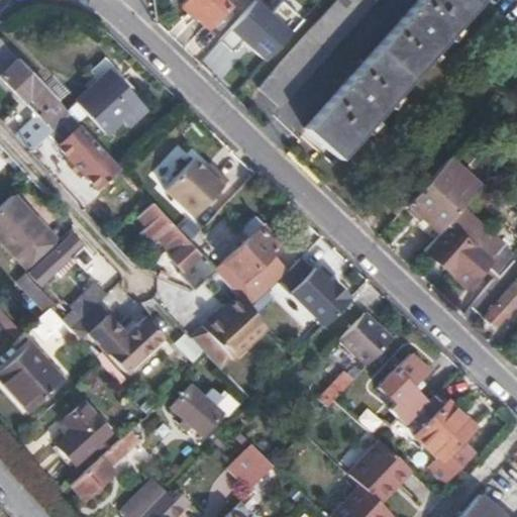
[(187,0),(212,23),(228,6),(222,0),(187,0)]
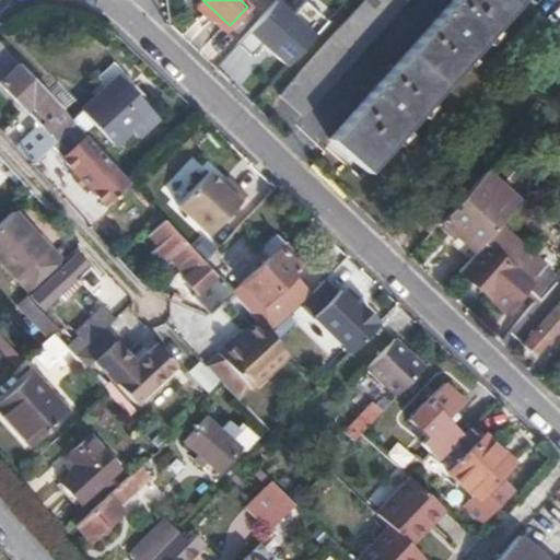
[(305,0),(293,14),(277,0),(275,0),(237,42),(252,55),(264,42),(289,65),(328,20),(305,0)]
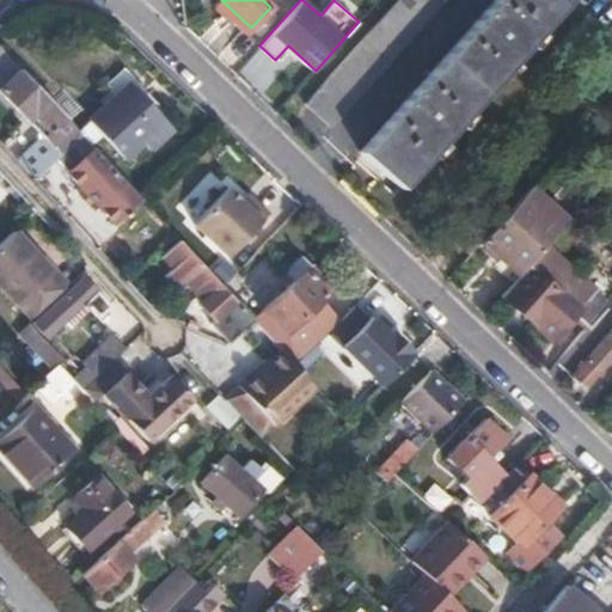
[(441,0),(398,0),(307,103),(332,124),(385,63),(441,0)]
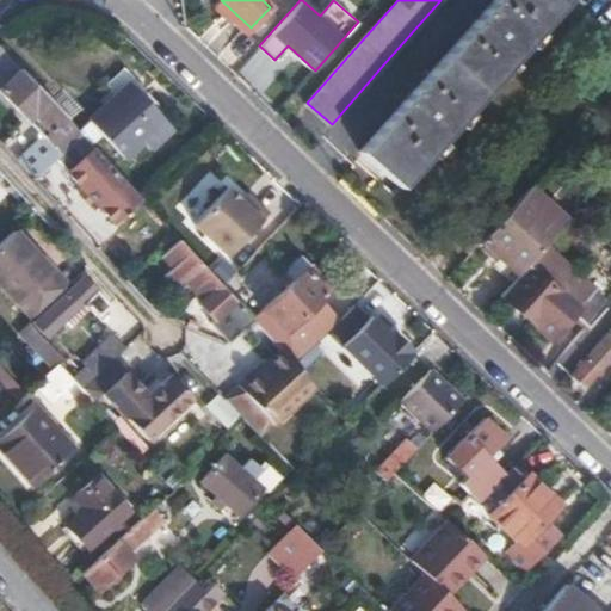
[(567,0),(494,0),(451,49),(359,152),(401,187),(436,149),(500,76),(567,0)]
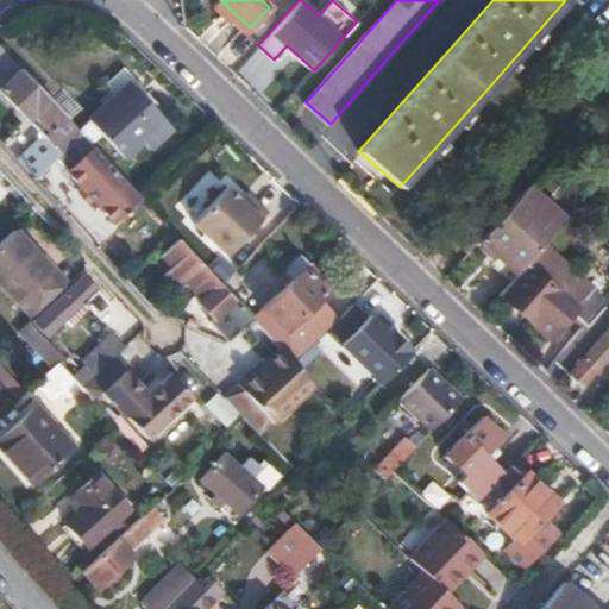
[(17,62),(0,45),(0,73),(2,76),(17,62)]
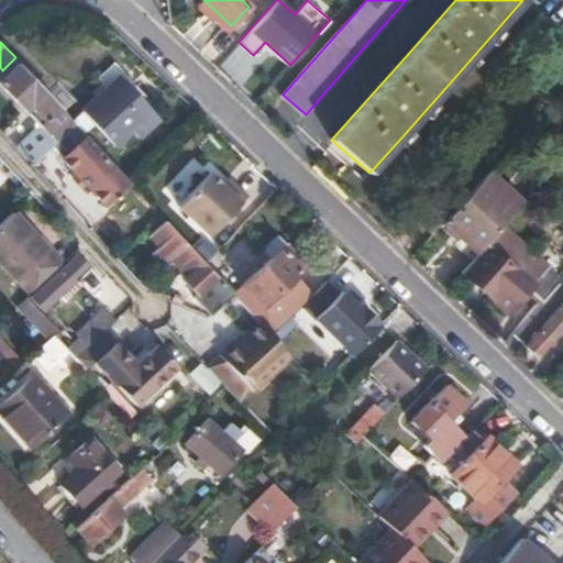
[(21,155),(30,165),(76,123),(59,106),(57,108),(15,64),(0,77),(0,81),(52,136),(46,142),(41,136),(21,155)]
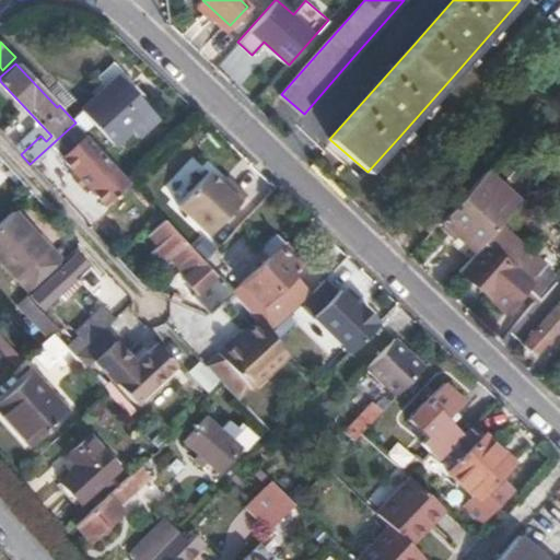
[(120,77),(84,109),(114,142),(150,111),(120,77)]
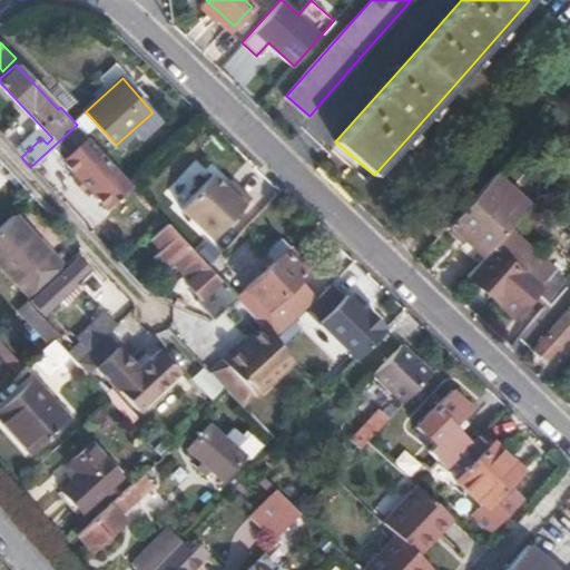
[(131,184),(88,137),(64,159),(107,206),(131,184)]
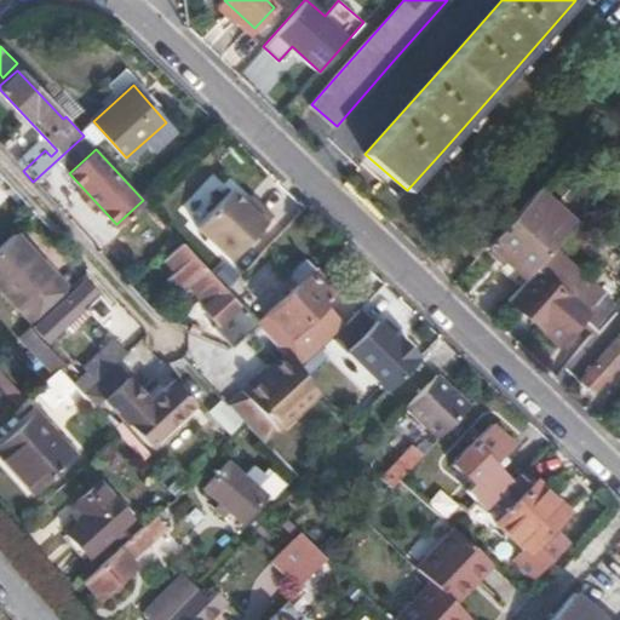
[(187,218),(220,252),(262,208),(247,194),(241,200),(235,195),(222,182),(187,218)]
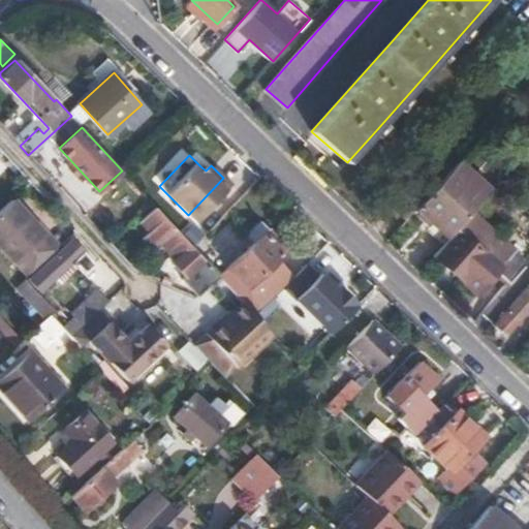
[(421,203),(419,204),(454,235),(472,213),(493,187),(461,157),(421,203)]
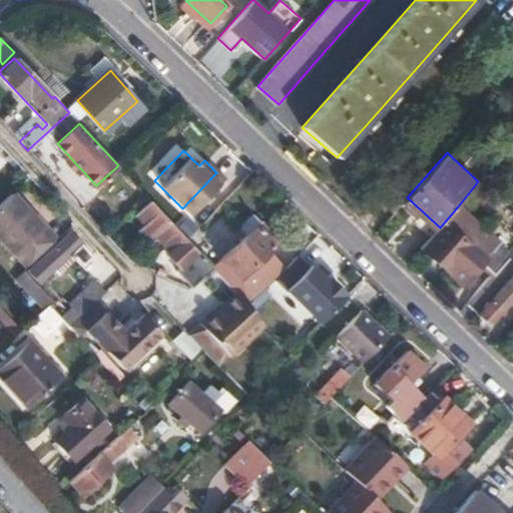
[(199,155),(194,161),(199,165),(204,160),(199,155)]
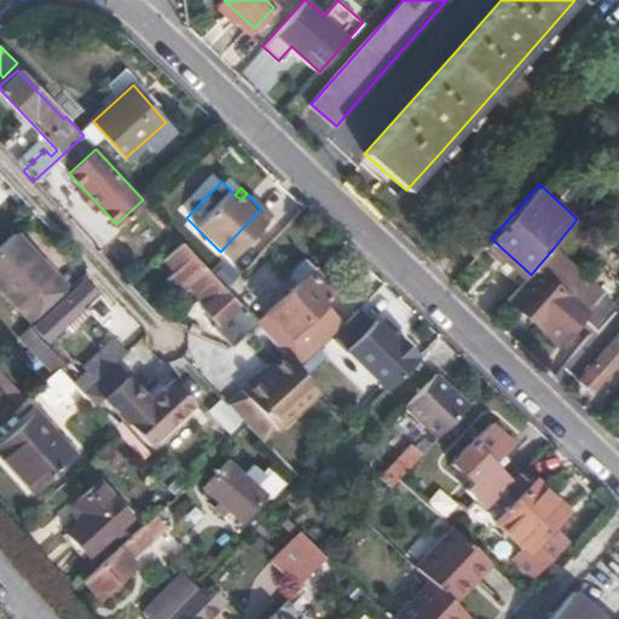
[(12,233),(0,243),(0,291),(30,325),(67,293),(12,233)]
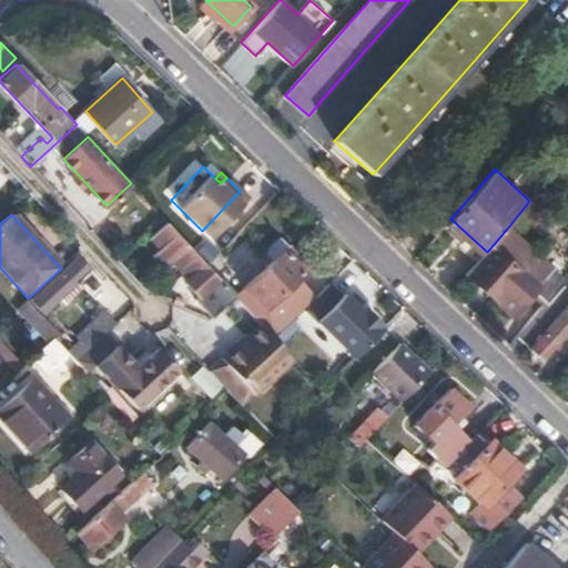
[(215,275),(165,223),(152,236),(162,247),(153,256),(163,269),(173,261),(189,279),(184,282),(199,297),(196,301),(212,317),(227,304),(234,311),(242,303),(235,296),(215,275)]
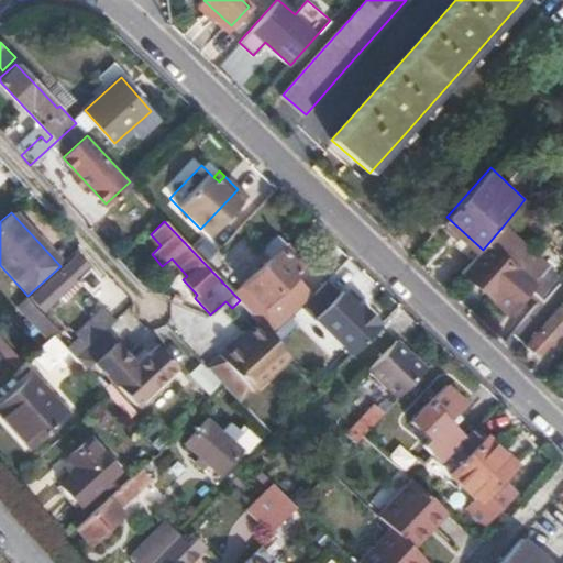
[(483,250),(462,272),(507,312),(529,289),(541,300),(554,285),(527,257),(531,253),(503,227),(483,250)]
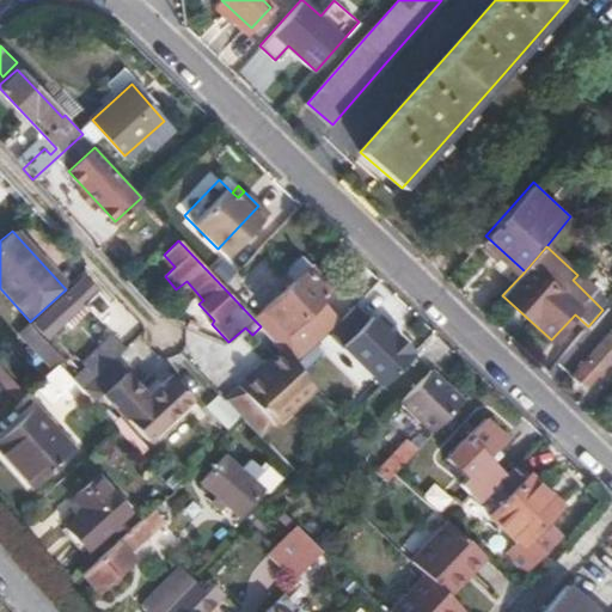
[(295,281),(312,265),(303,256),(287,271),(295,281)]
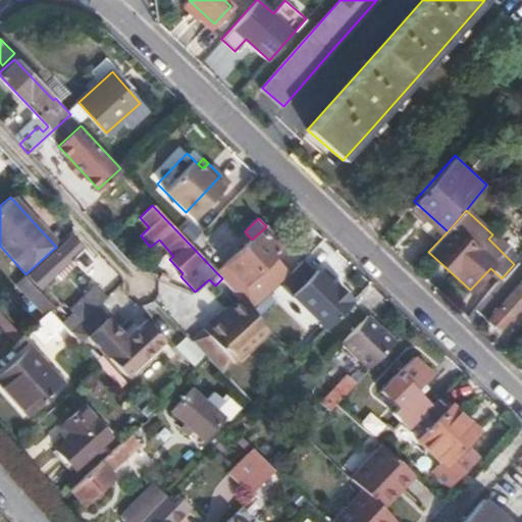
[(252,240),(225,264),(245,285),(260,300),(289,271),(274,256),(284,246),(266,226),(252,240)]
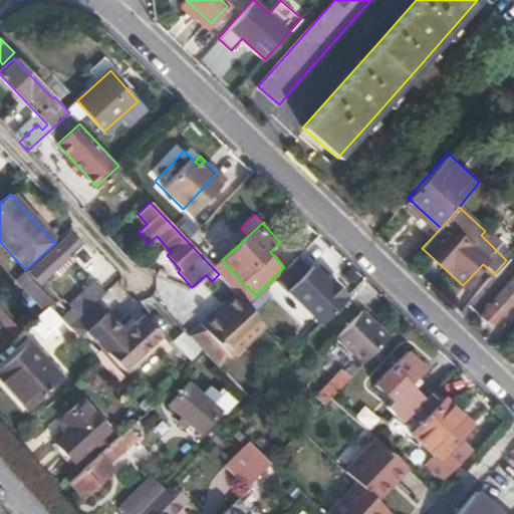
[(70,233),(29,271),(38,283),(70,254),(80,264),(90,255),(70,233)]
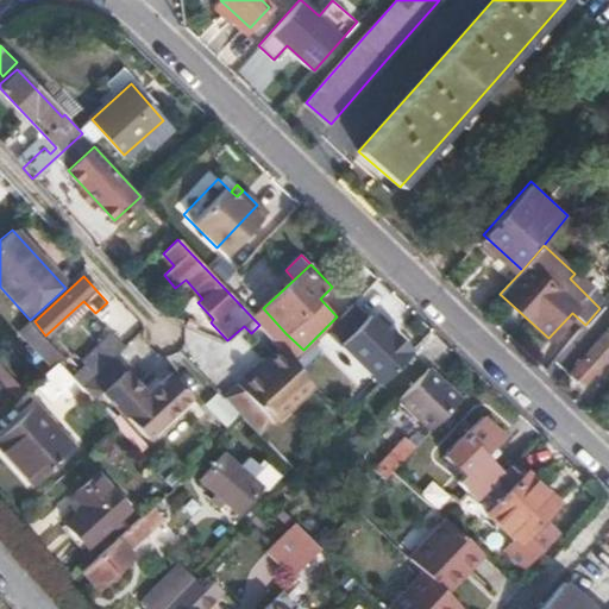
[(352,307),(327,331),(380,384),(388,376),(408,355),(406,352),(408,350),(390,332),(388,334),(369,315),(365,319),(352,307)]
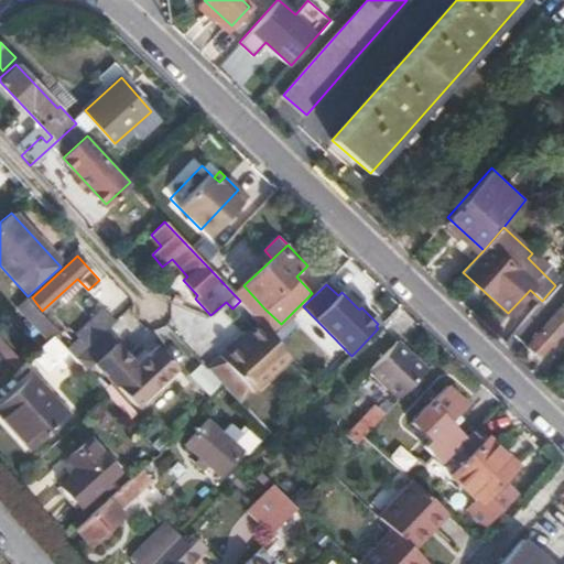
[(282,326),(281,324),(264,308),(243,285),(234,294),(240,301),(262,326),(272,336),(282,326)]
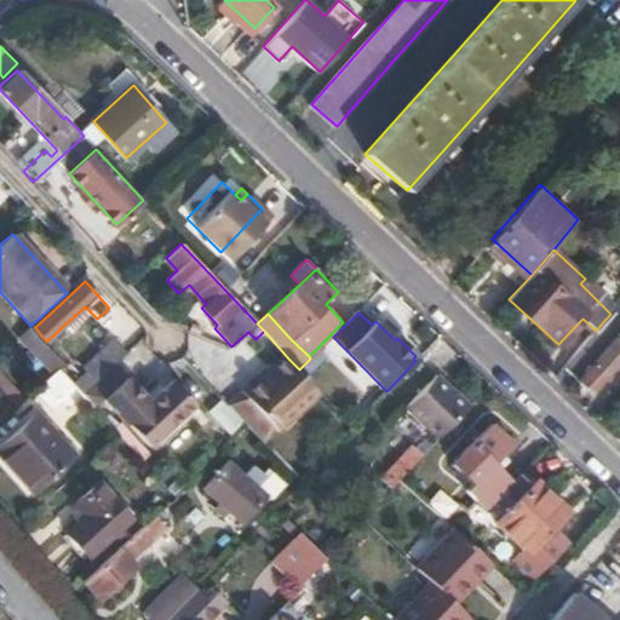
[(28,327),(16,338),(46,371),(58,360),(28,327)]
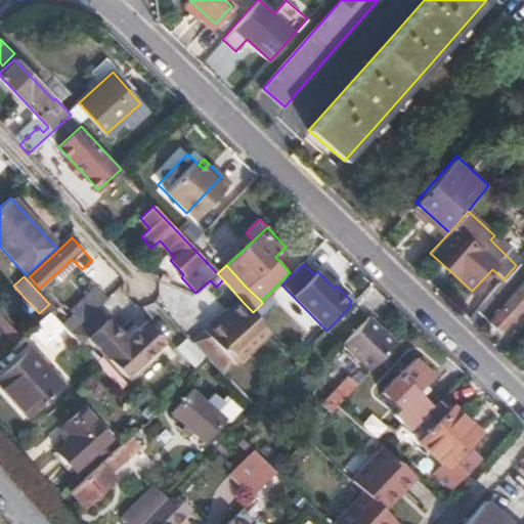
[(523,285),(522,284),(492,318),(505,332),(523,309),(523,285)]
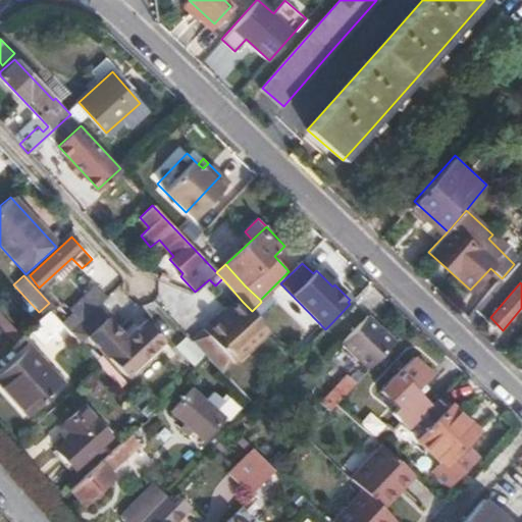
[(73,314),(62,324),(69,332),(108,297),(97,284),(70,310),(73,314)]
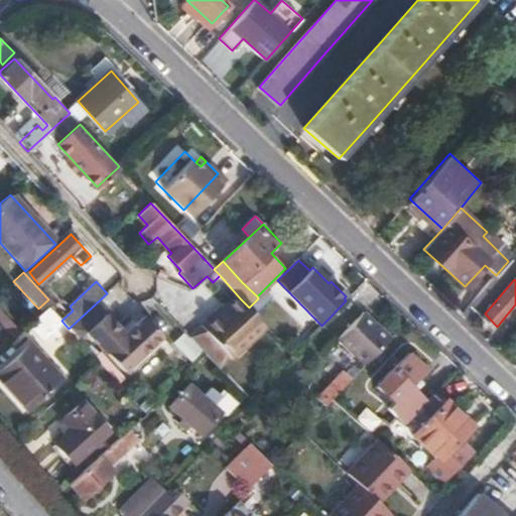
[(249,307),(240,298),(227,310),(222,315),(218,311),(201,326),(232,360),(267,328),(249,307)]
